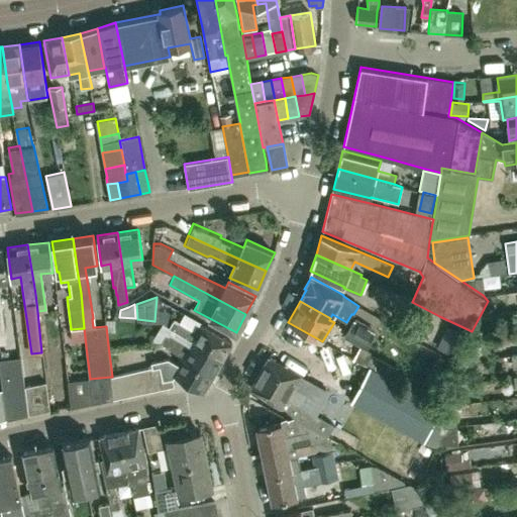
[(480,317),(469,339),(488,338),(488,339),(491,338),(492,316),(480,317)]
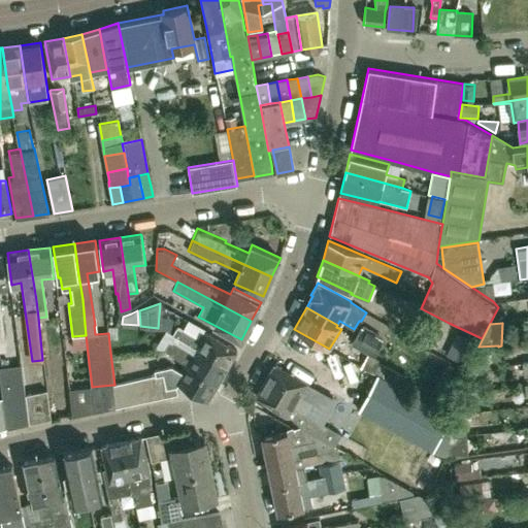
[(352,344),(367,353),(373,356),(382,340),(360,328),(352,344)]
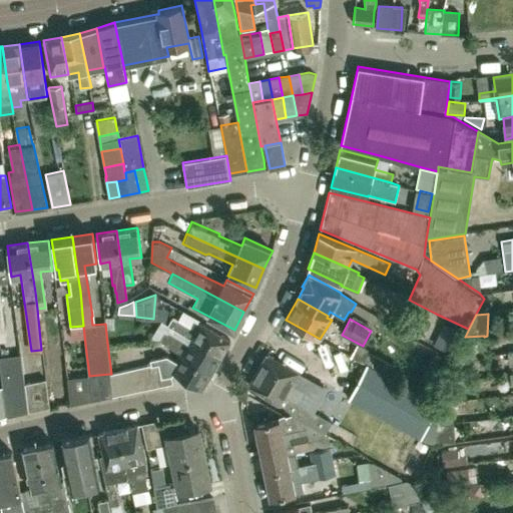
[(189,339),(220,357),(229,340),(199,322),(198,324),(196,323),(192,330),(176,321),(171,329),(189,339)]
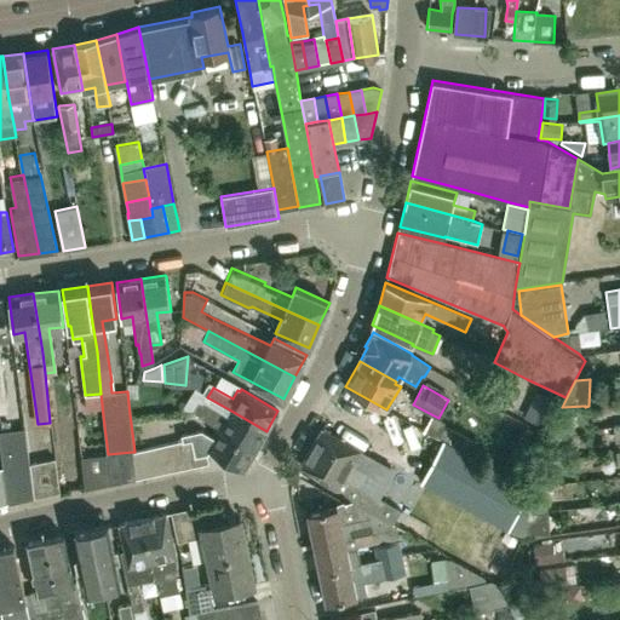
[(557,397),(541,390),(528,417),(544,425),(557,397)]
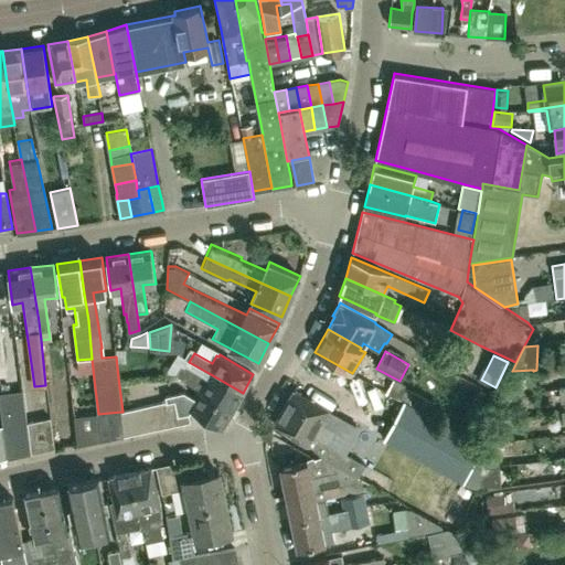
[(199,391),(199,390),(233,409),(243,393),(209,373),(204,380),(180,364),(173,374),(191,386),(199,391)]
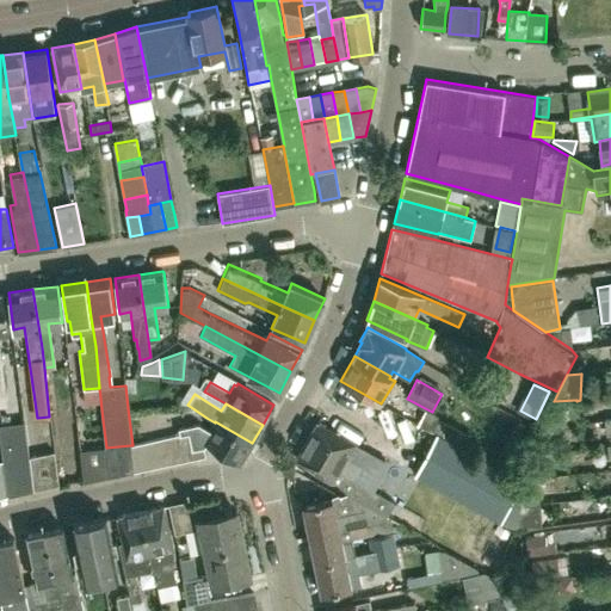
[(543,429),(557,426),(579,424),(576,401),(576,400),(554,401),(553,401),(542,429),(543,429)]
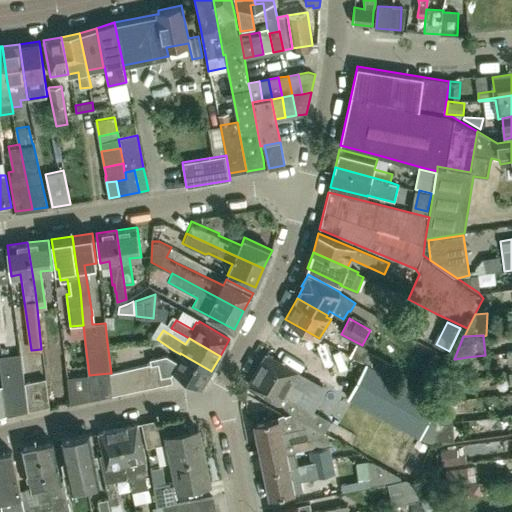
[(349,355),(365,364),(388,376),(395,364),(372,351),(371,352),(366,350),(367,348),(362,345),(356,342),(349,355)]
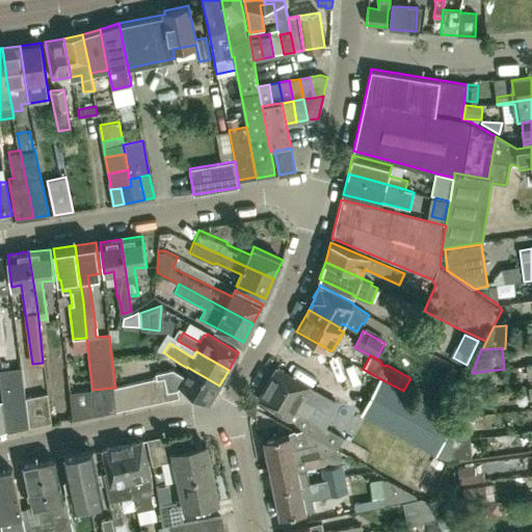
[(425,403),(450,417),(472,373),(450,364),(449,366),(447,365),(445,368),(425,403)]
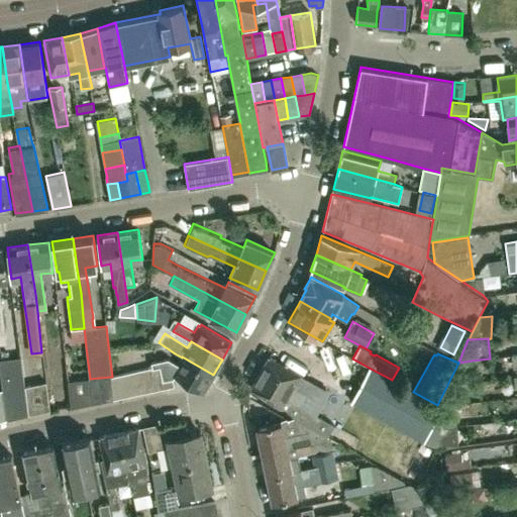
[(173,377),(174,374),(203,391),(213,375),(182,356),(182,357),(179,363),(169,356),(151,360),(152,368),(161,366),(164,381),(165,388),(175,386),(173,377)]
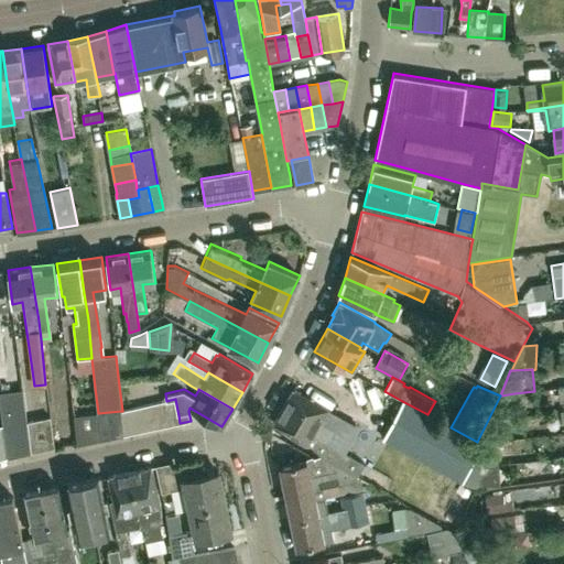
[(334,464),(357,477),(365,464),(323,440),(323,441),(312,434),(326,409),(293,389),(273,424),(307,443),(307,444),(315,451),(315,452),(320,456),(334,464)]
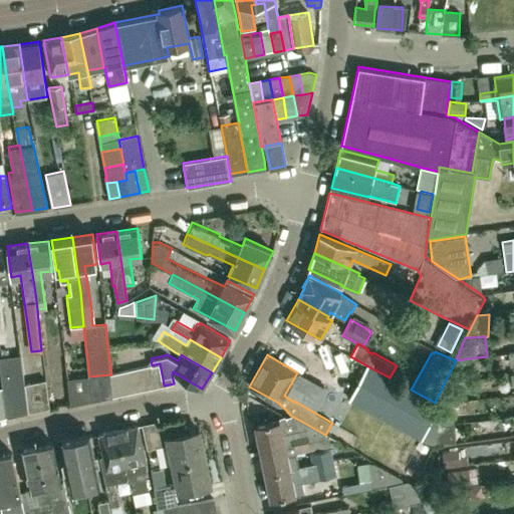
[(471,372),(469,358),(457,360),(452,374),(451,375),(465,373),(471,372)]
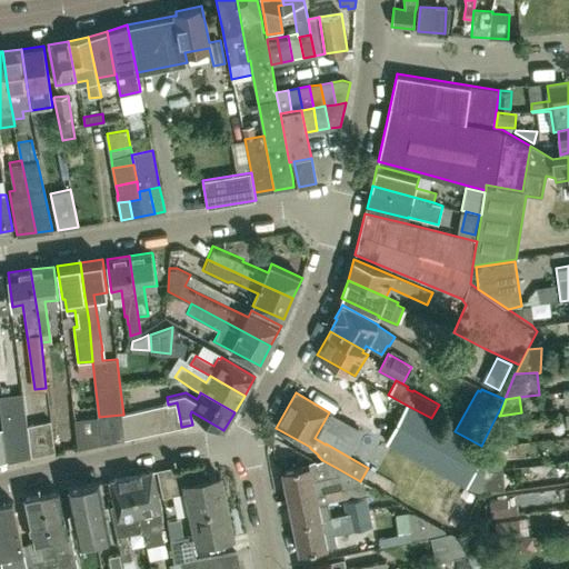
[(168,405),(162,406),(168,429),(181,427),(180,419),(177,402),(168,405)]
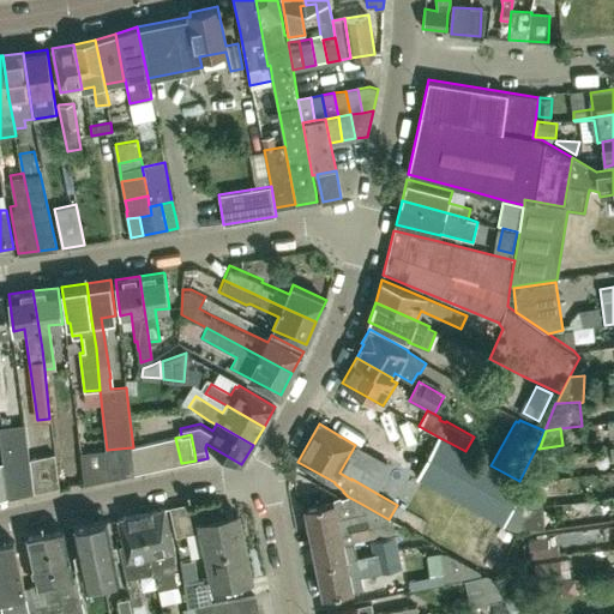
[(515,539),(515,534),(521,506),(525,485),(519,481),(491,465),(465,451),(438,437),(415,477),(503,525),(493,553),(509,560),(509,559),(515,539)]
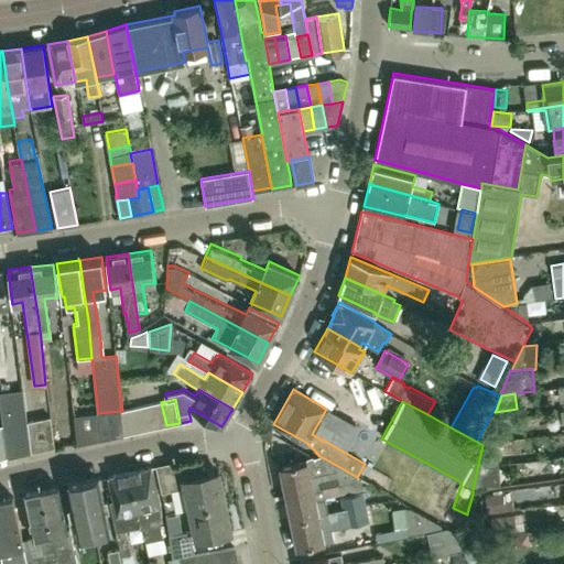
[(161,402),(148,404),(153,429),(166,425),(161,402)]
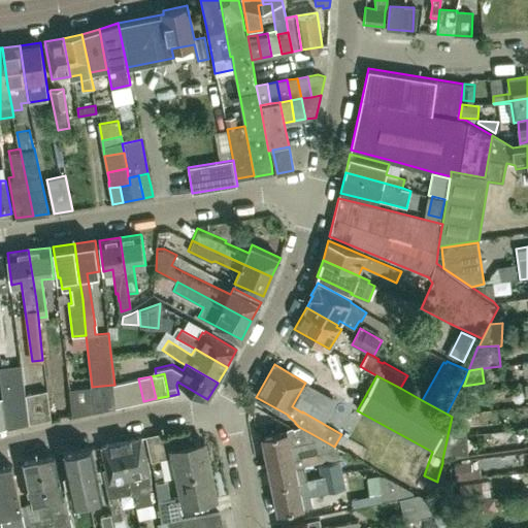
[(138,378),(126,382),(131,404),(143,401),(138,378)]
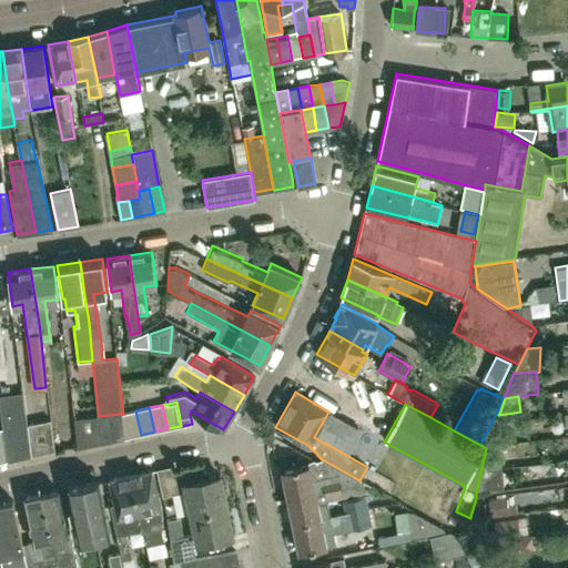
[(135,411),(123,414),(125,437),(141,435),(135,411)]
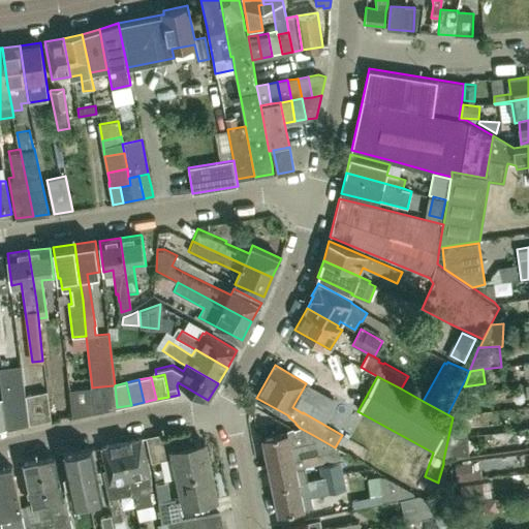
[(117,407),(115,385),(114,385),(102,386),(105,410),(117,407)]
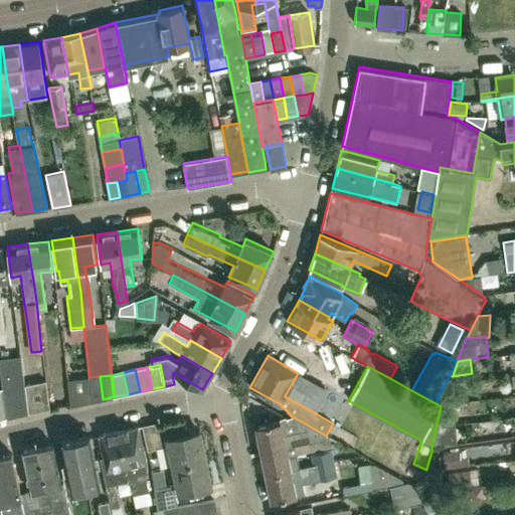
[(103,399),(100,376),(90,377),(92,401),(103,399)]
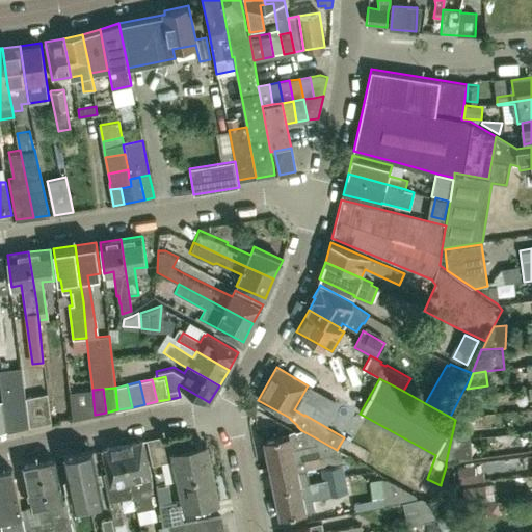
[(92,390),(81,391),(84,418),(95,415),(92,390)]
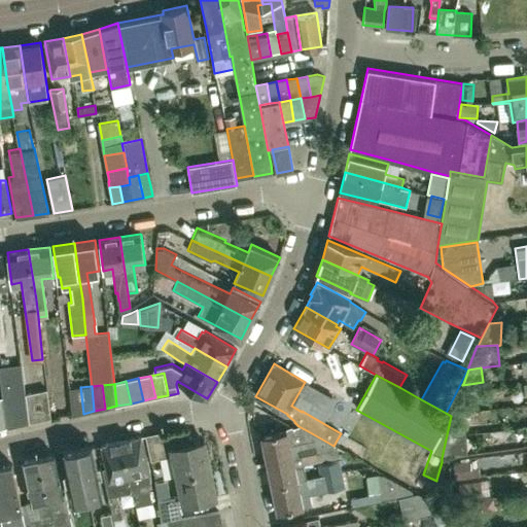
[(72,416),(83,414),(80,387),(69,388),(72,416)]
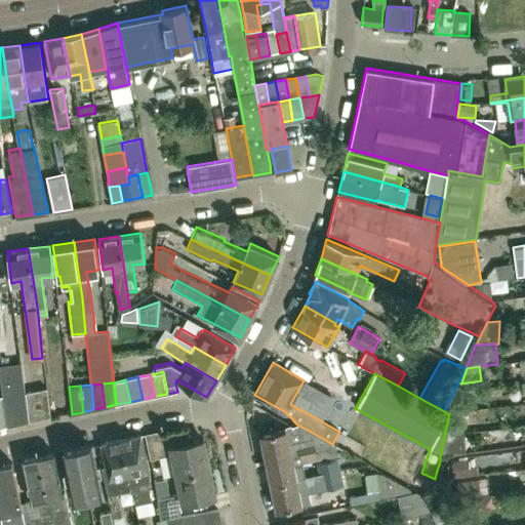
[(25,392),(26,398),(29,419),(50,415),(46,388),(25,392)]
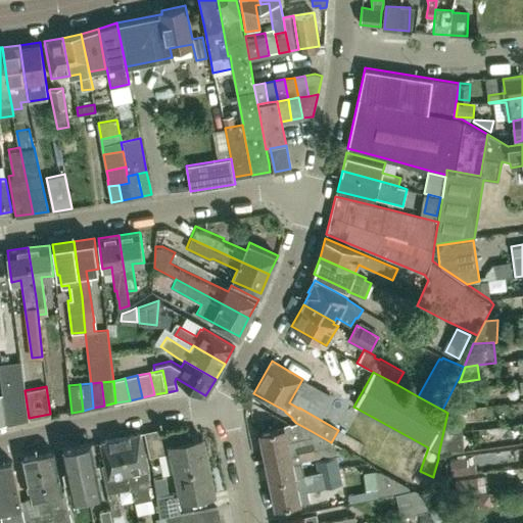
[(8,423),(29,418),(26,396),(5,400),(8,423)]
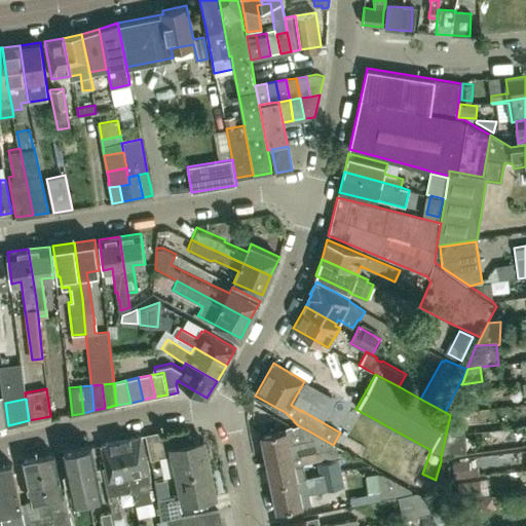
[(464,431),(463,414),(450,415),(446,434),(464,431)]
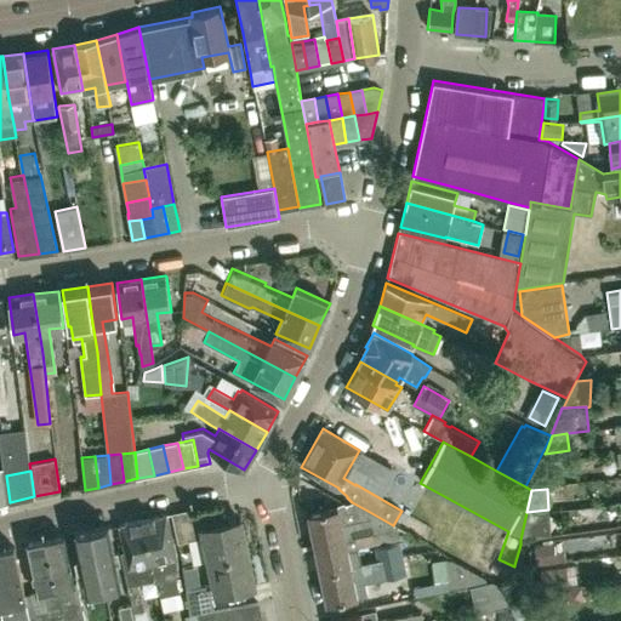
[(343,537),(397,528),(393,525),(368,511),(352,502),(347,497),(337,507),(309,513),(315,543),(343,537)]
